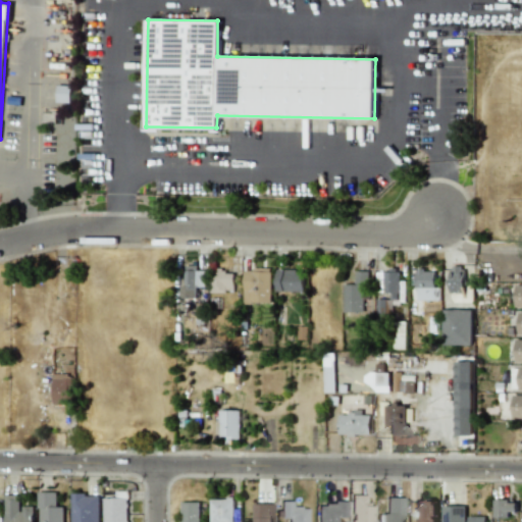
[(450,302),(464,302),(465,267),(451,266),(450,302)]
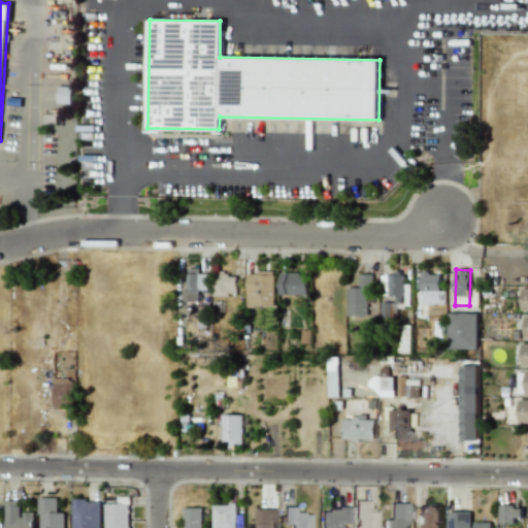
[(183,301),(199,301),(199,291),(207,290),(207,270),(187,271),(188,290),(183,290),(183,301)]
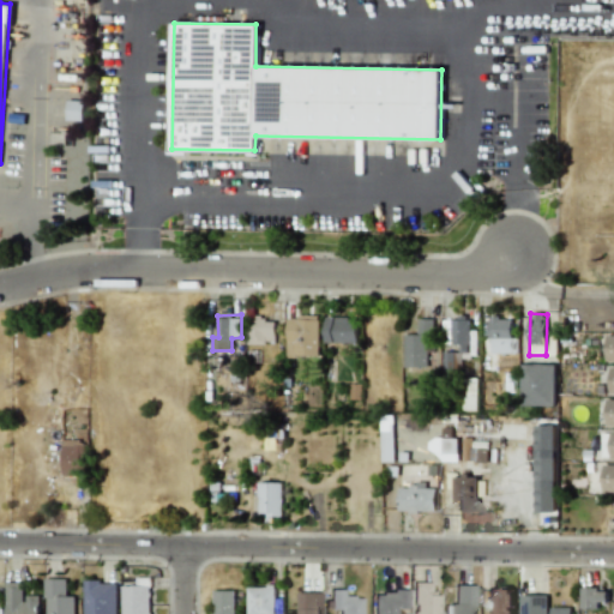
[(287,317),(287,356),(319,356),(319,317),(287,317)]
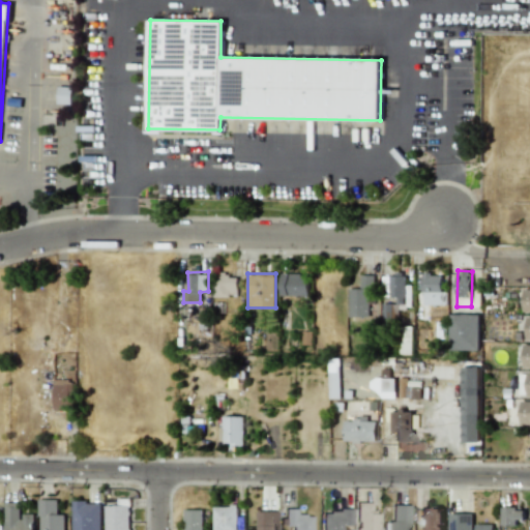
[(310,274),(282,273),(281,296),(308,297),(310,274)]
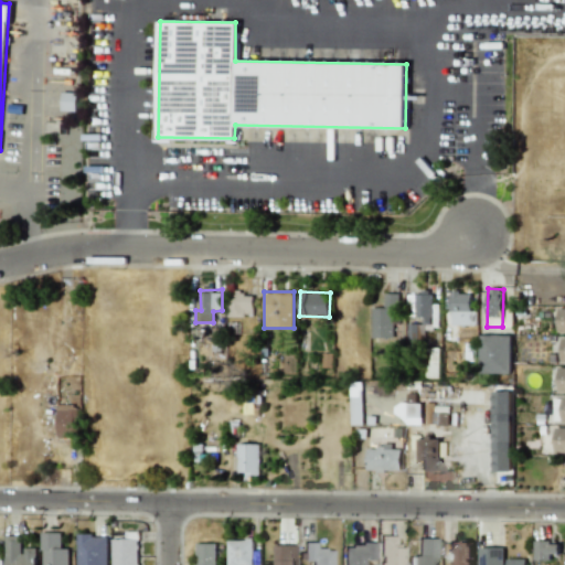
[(228,316),(253,316),(254,294),(228,292),(228,316)]
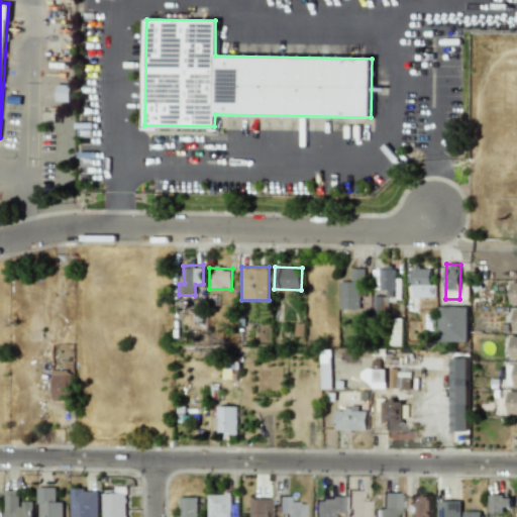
[(436,297),(436,285),(431,285),(430,268),(412,268),(413,298),(436,297)]
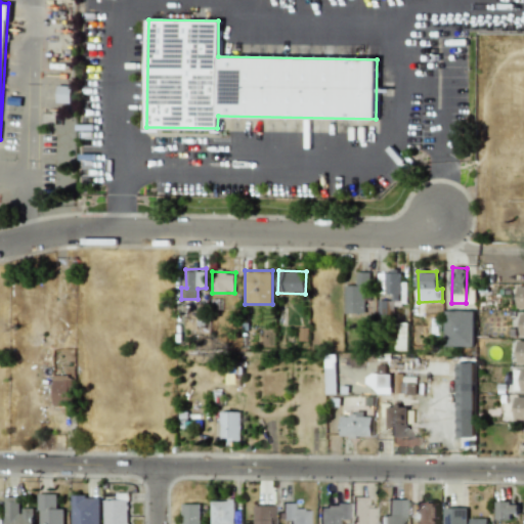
[(346,285),(345,313),(364,313),(365,294),(369,295),(370,272),(357,272),(357,286),(346,285)]
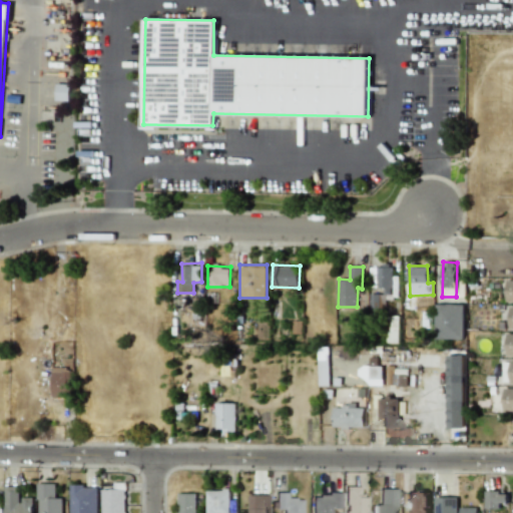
[(371,268),(371,290),(393,290),(393,267),(371,268)]
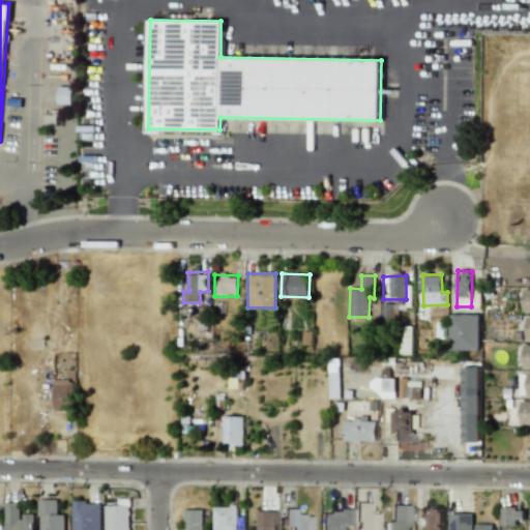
[(383,321),(399,322),(399,304),(383,303),(383,321)]
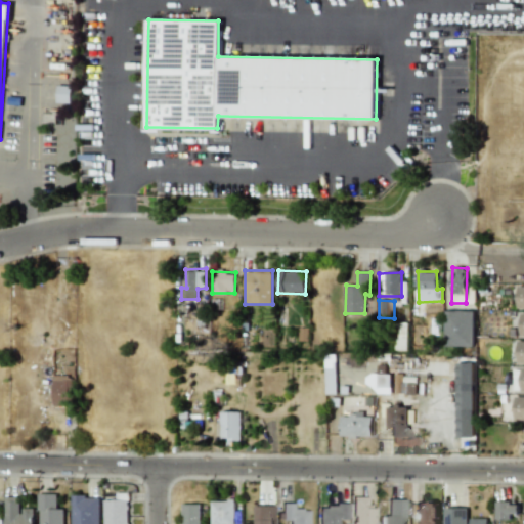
[(445,346),(473,347),(474,311),(446,310),(445,346)]
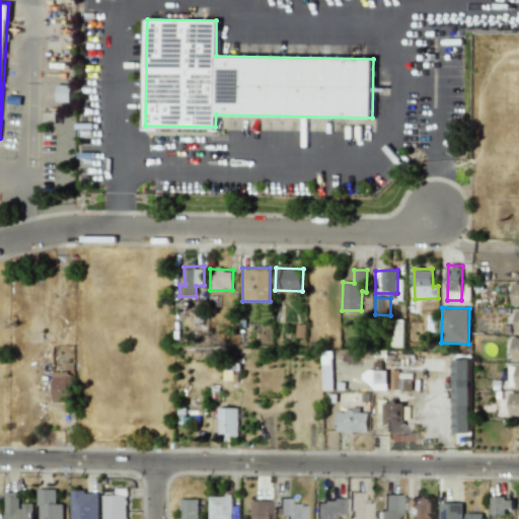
[(402,347),(403,321),(392,321),(391,347),(402,347)]
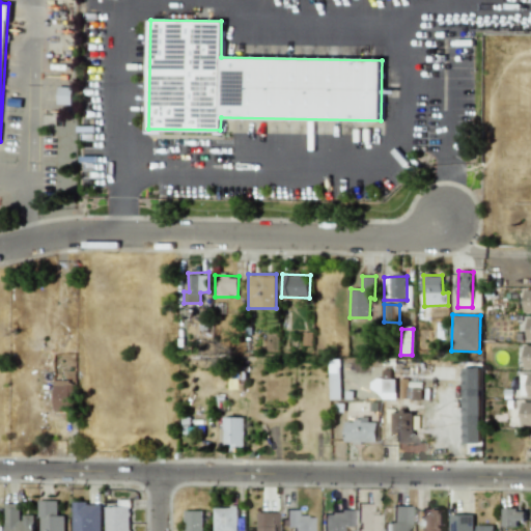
[(54,381),(53,411),(72,412),(73,381),(54,381)]
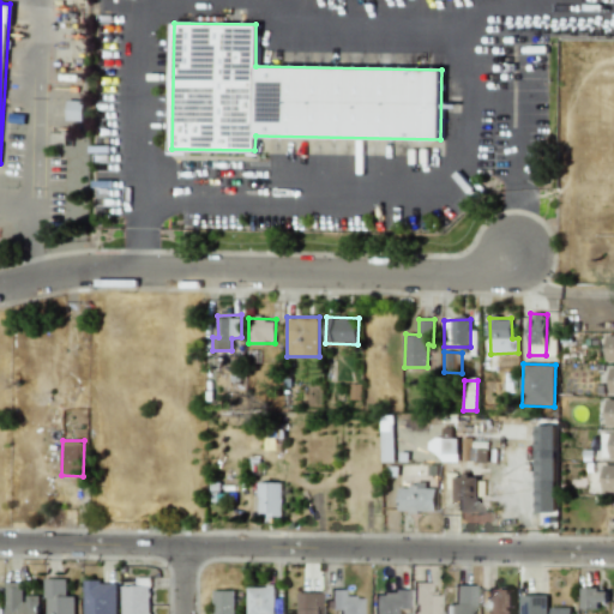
[(554,482),(554,456),(536,456),(535,482),(554,482)]
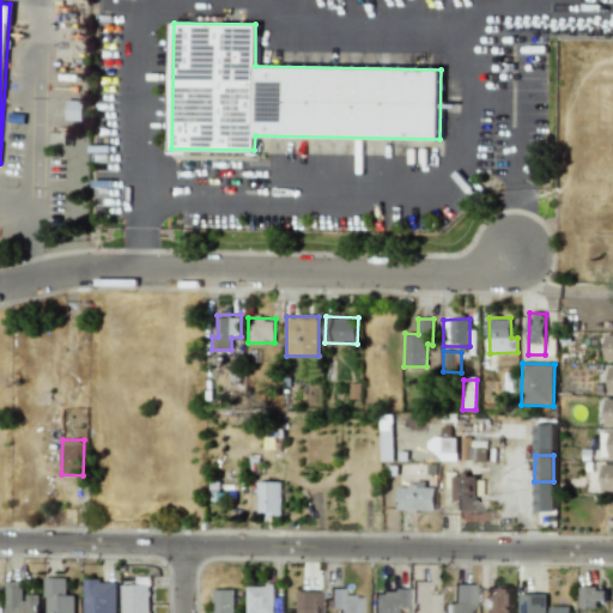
[(601,491),(612,491),(612,463),(602,463),(601,491)]
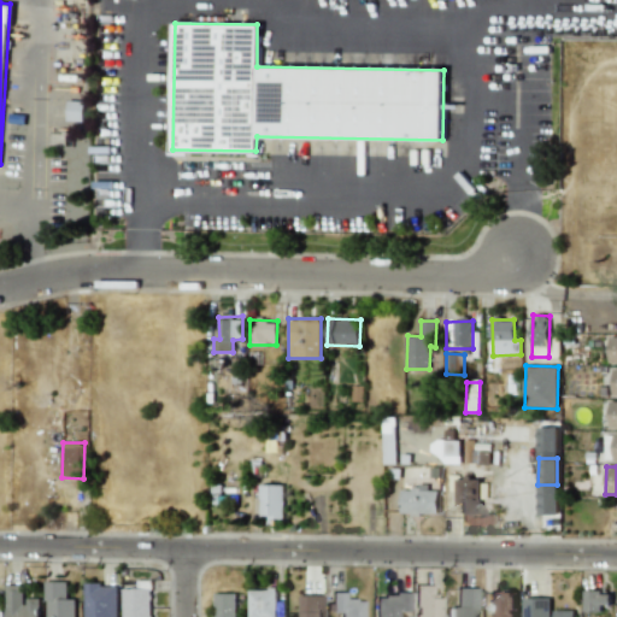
[(429,468),(411,468),(411,480),(429,480),(429,468)]
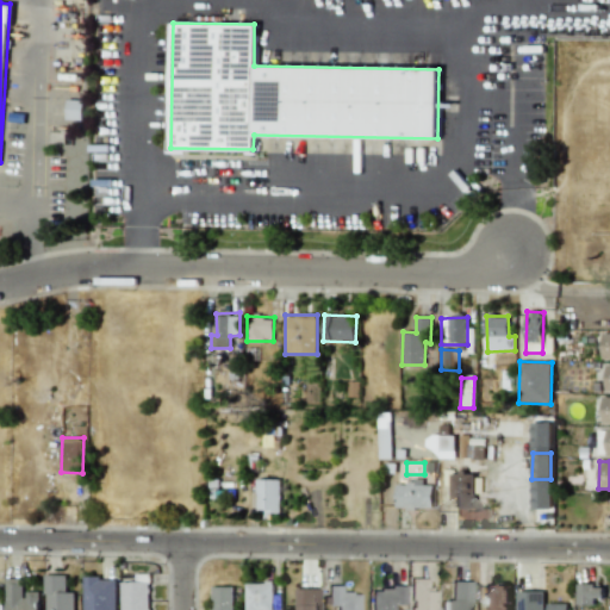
[(475,473),(452,473),(450,508),(474,509),(475,473)]
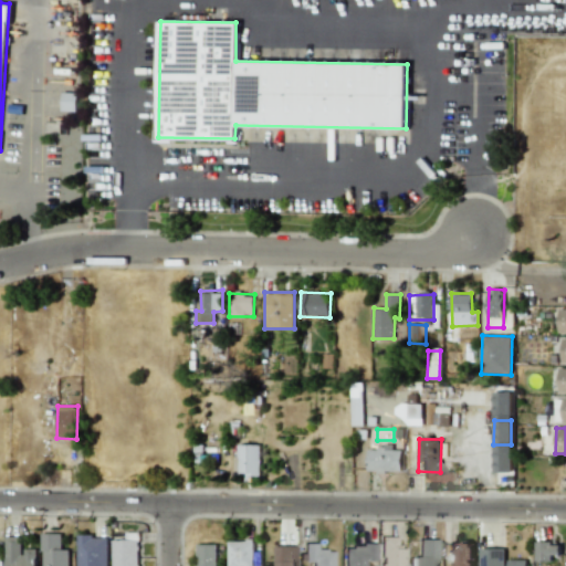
[(259,444),(238,444),(238,478),(259,478),(259,444)]
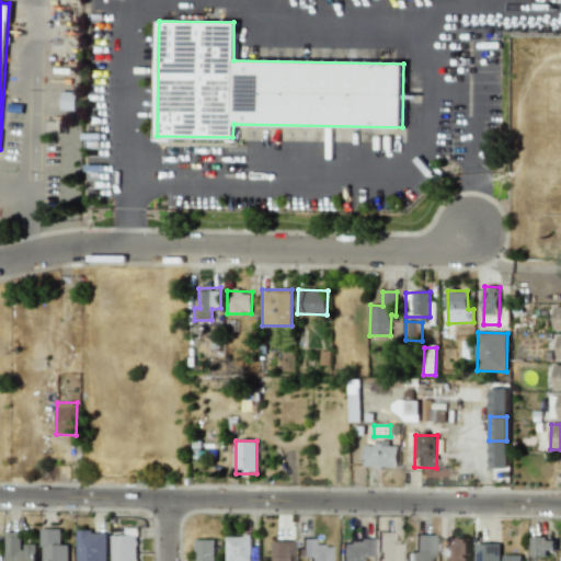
[(364,467),(397,468),(398,446),(389,446),(389,444),(365,443),(364,467)]
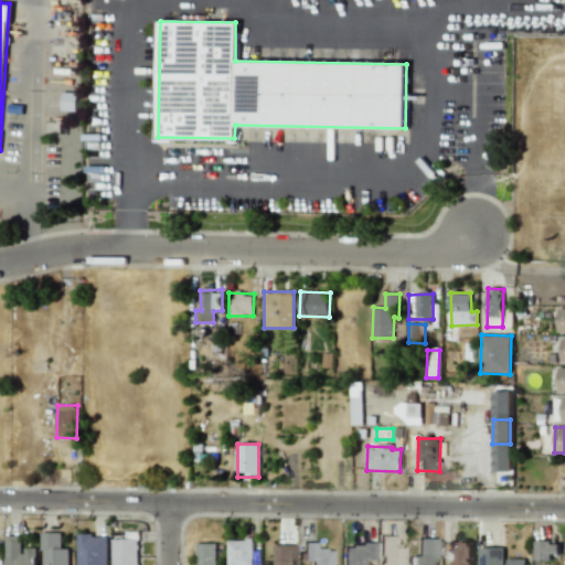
[(510,471),(510,447),(492,447),(493,471),(510,471)]
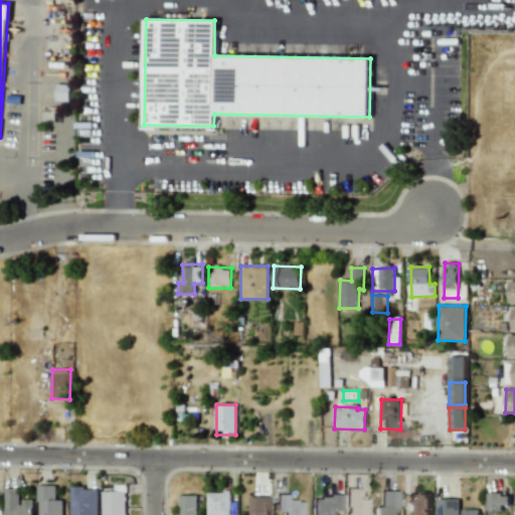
[(61,514),(62,500),(56,500),(56,486),(38,485),(38,514),(61,514)]
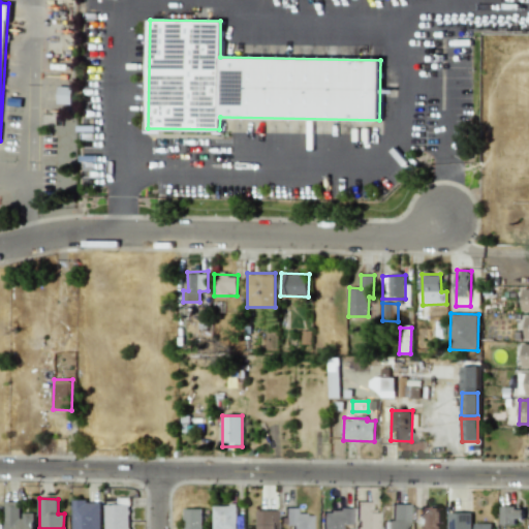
[(104,528),(129,528),(129,500),(123,500),(123,504),(104,504),(104,528)]
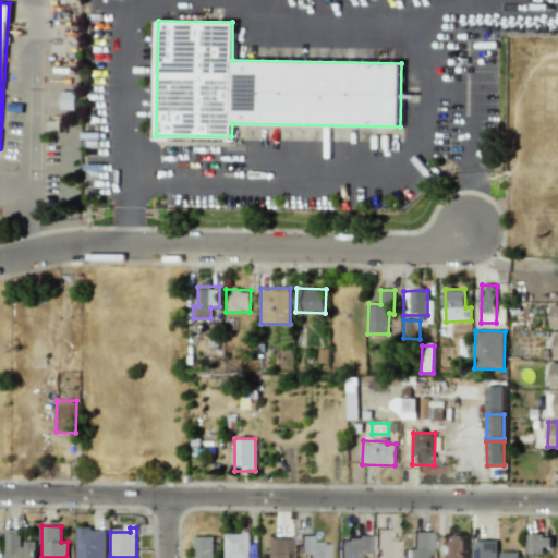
[(22,530),(5,529),(4,557),(36,557),(36,542),(22,542),(22,530)]
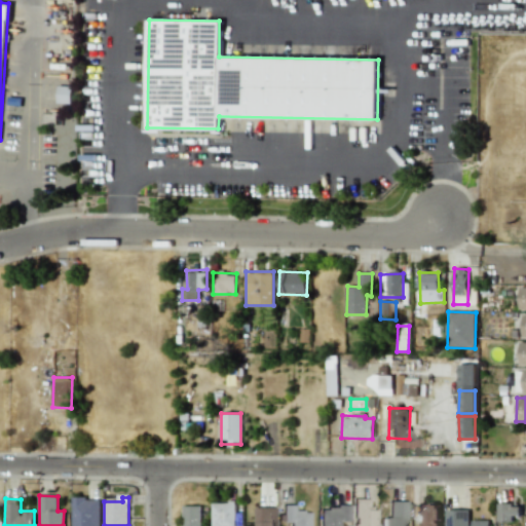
[(72,525),(100,525),(101,498),(72,498),(72,525)]
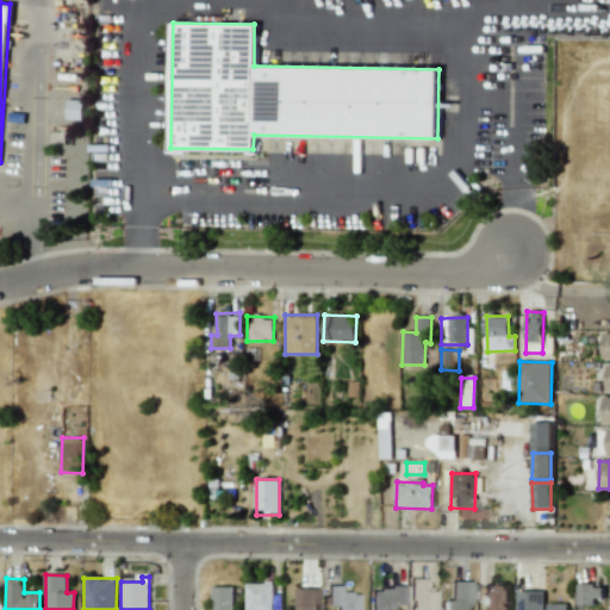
[(431,609),(431,579),(409,579),(409,609),(431,609)]
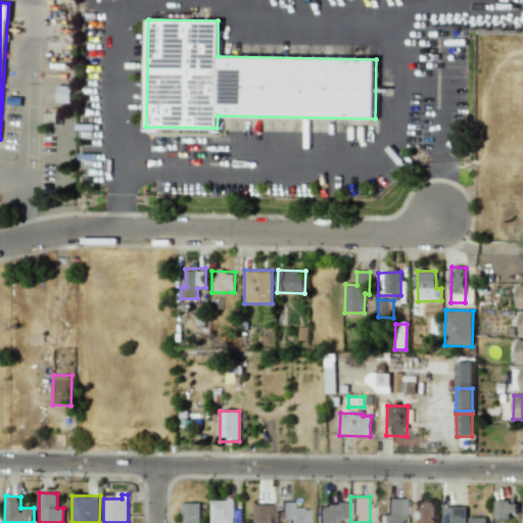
[(377,522),(402,522),(403,498),(386,498),(385,515),(378,515),(377,522)]
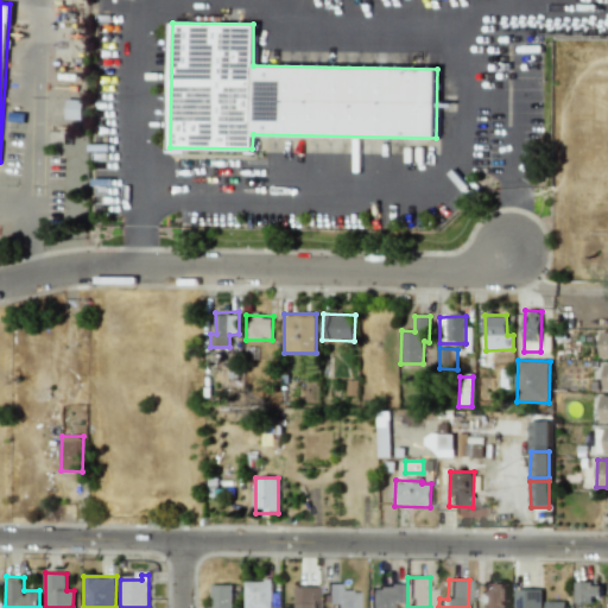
[(245,581),(245,607),(272,607),(272,581),(245,581)]
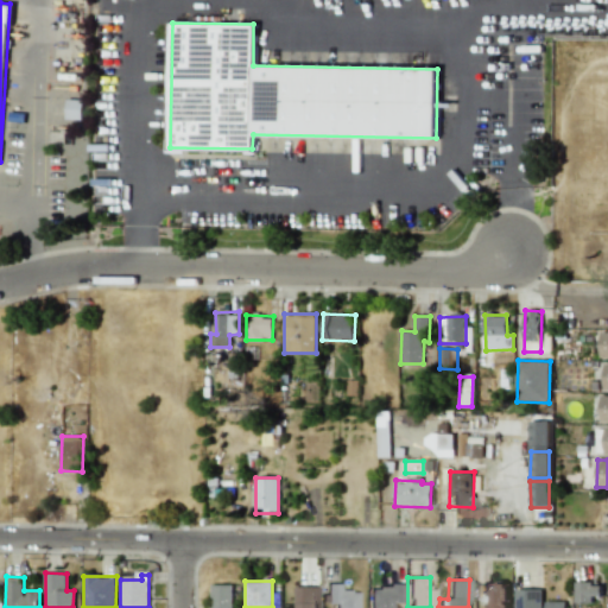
[(506,607),(506,583),(481,583),(480,603),(489,603),(488,607),(506,607)]
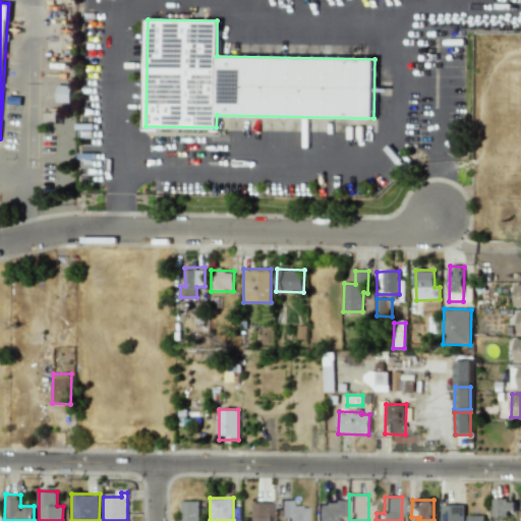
[(494,517),(508,517),(508,511),(516,511),(516,500),(494,500),(494,517)]
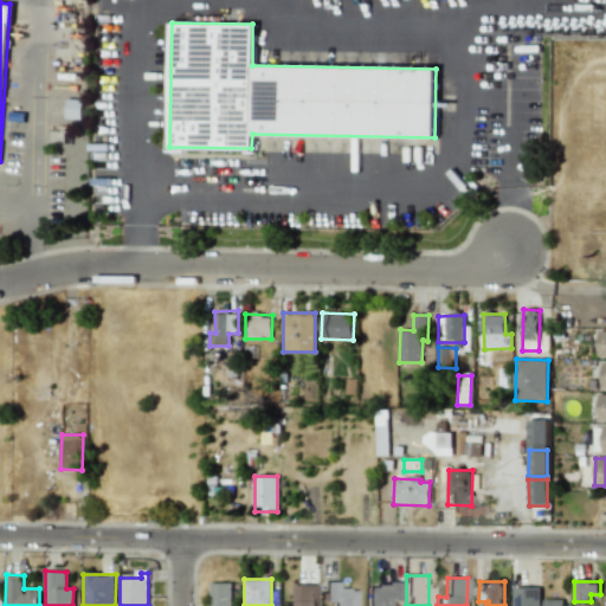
[(231,605),(232,582),(210,582),(208,605),(231,605)]
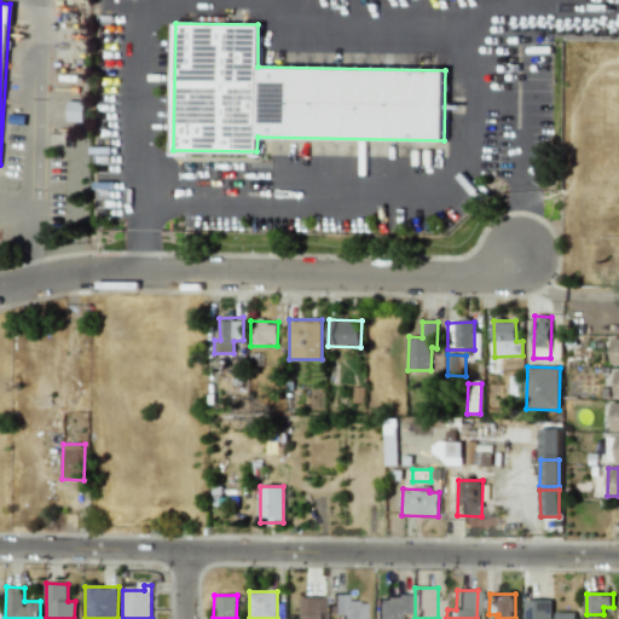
[(331,614),(341,614),(340,618),(363,618),(364,602),(345,601),(346,595),(333,595),(331,614)]
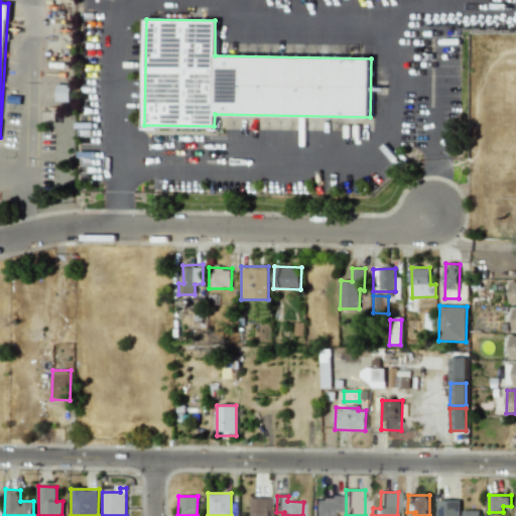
[(313,497),(312,515),(332,515),(332,512),(341,512),(341,497),(313,497)]
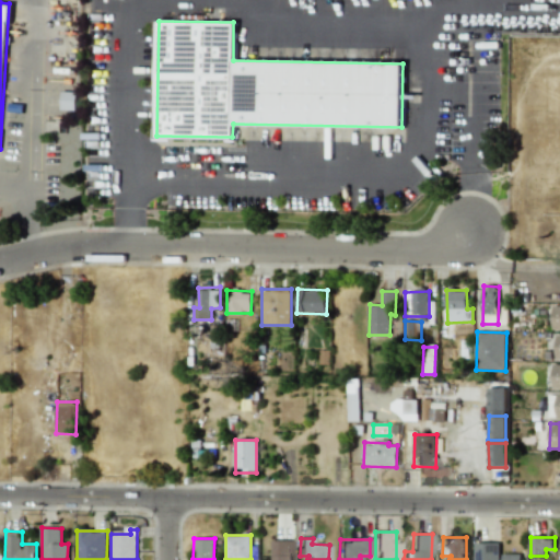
[(290,559),(290,540),(271,540),(270,559),(290,559)]
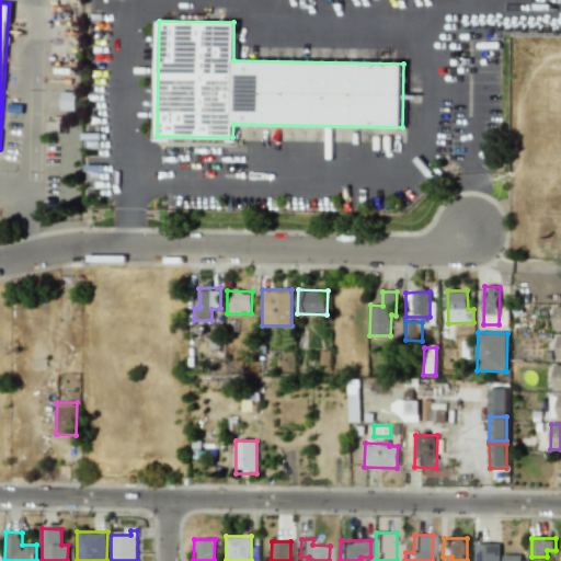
[(501,544),(476,544),(476,560),(523,560),(524,556),(501,556),(501,544)]
